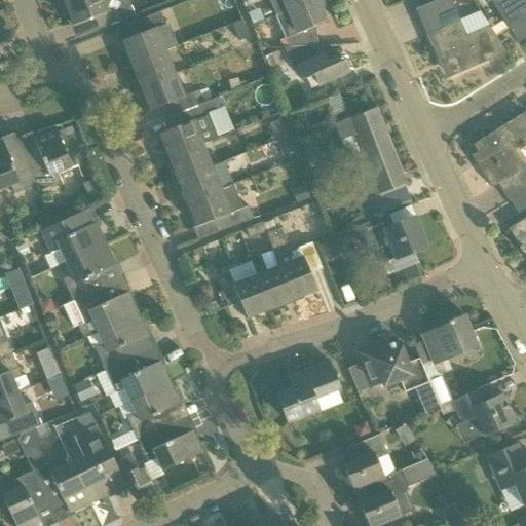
[(103,0),(68,0),(64,2),(73,26),(89,20),(95,32),(134,15),(129,3),(123,6),(121,1),(119,0),(103,0)]
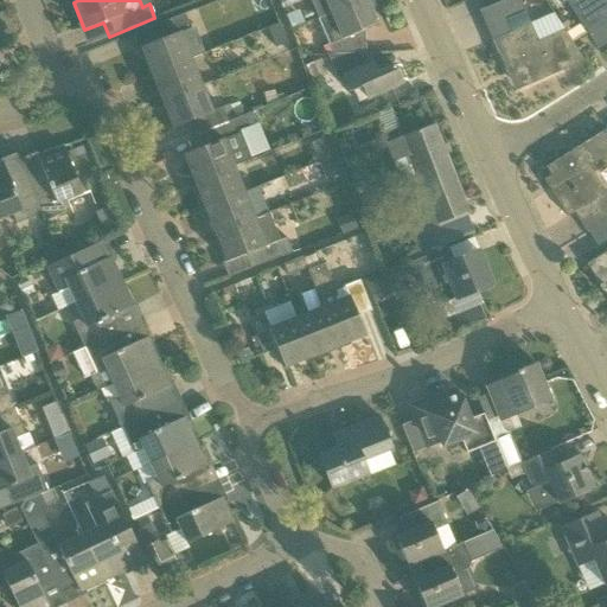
[(319,19),(360,0),(310,0),(318,19),(319,19)]
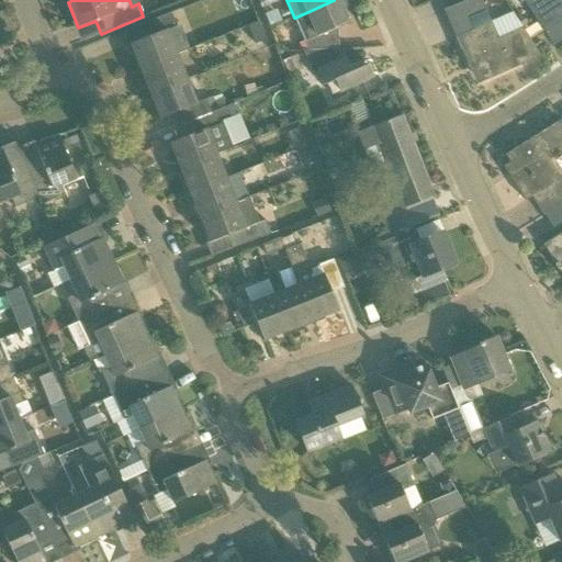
[(334,0),(295,18),(310,51),(338,48),(337,27),(349,23),(339,0),(334,0)]
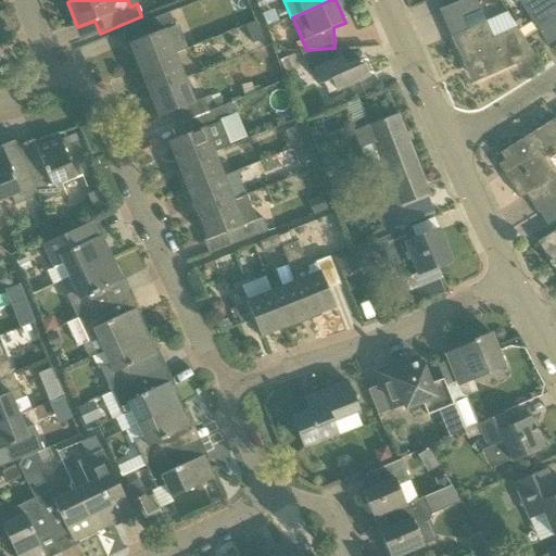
[(555,0),(522,0),(523,0),(519,3),(536,28),(546,45),(555,38),(555,0)]
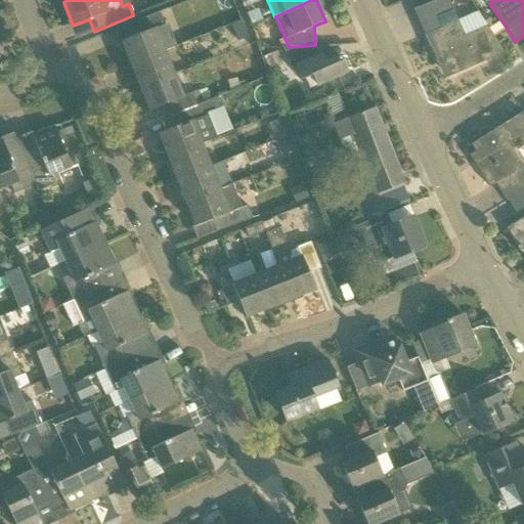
[(122,41),(125,50),(131,64),(166,51),(157,29),(165,26),(160,12),(133,23),(138,35),(122,41)]
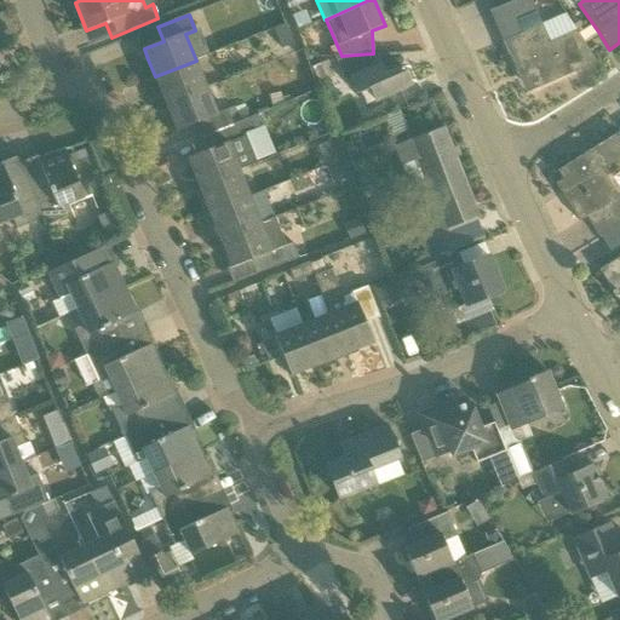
[(274,29),(277,39),(281,49),(293,44),(286,24),(274,29)]
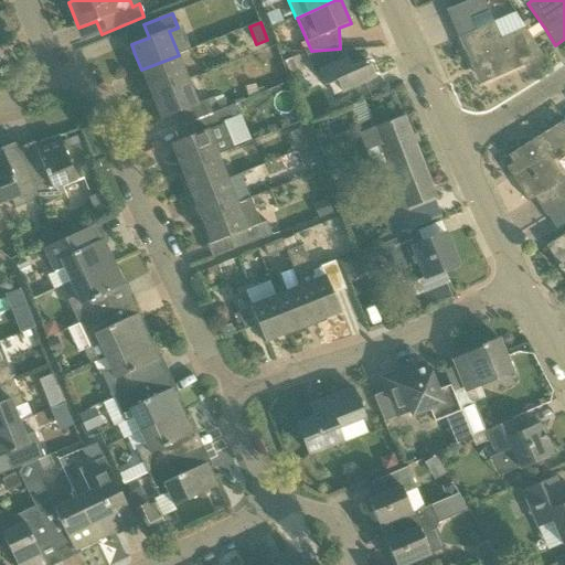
[(524,29),(510,35),(502,39),(494,22),(458,38),(471,70),(477,67),(484,83),(543,57),(524,29)]
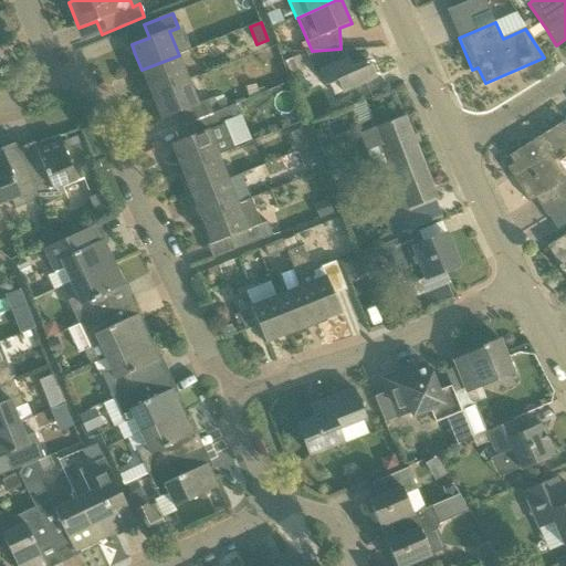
[(312,51),(304,51),(315,74),(320,72),(325,85),(331,83),(337,81),(343,92),(375,79),(366,61),(352,69),(342,50),(341,50),(341,49),(312,51)]
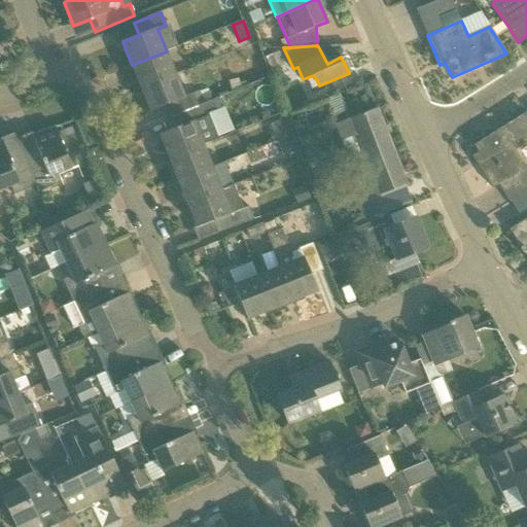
[(132,65),(141,89),(175,75),(167,51),(132,65)]
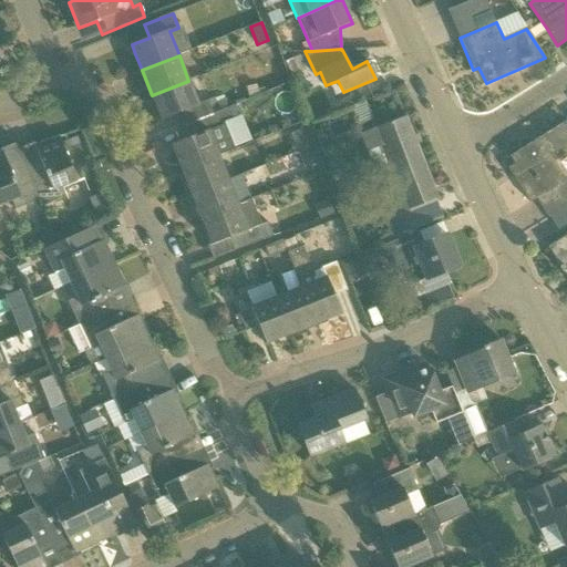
[(213,114),(208,101),(197,105),(188,81),(152,95),(162,120),(179,113),(184,125),(213,114)]
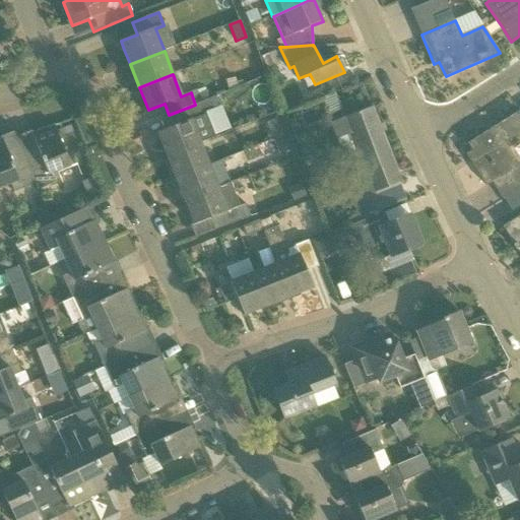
[(196,90),(191,92),(195,105),(201,103),(196,90)]
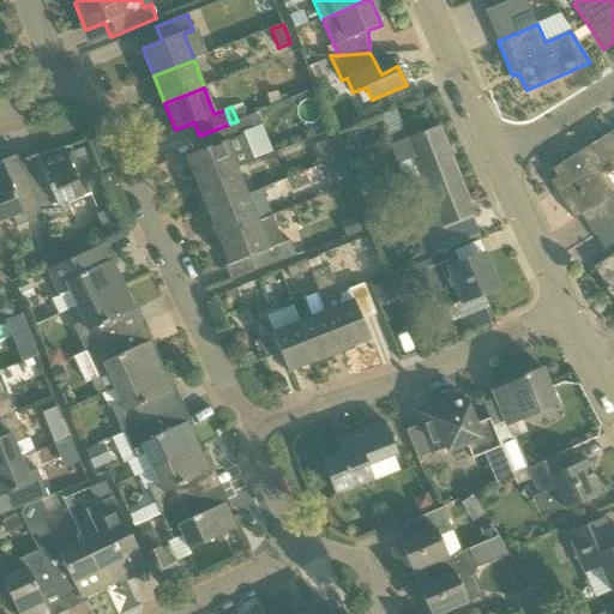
[(238,121),(230,124),(199,136),(205,149),(186,157),(196,184),(235,169),(253,162),(242,134),(254,130),(248,116),(238,121)]
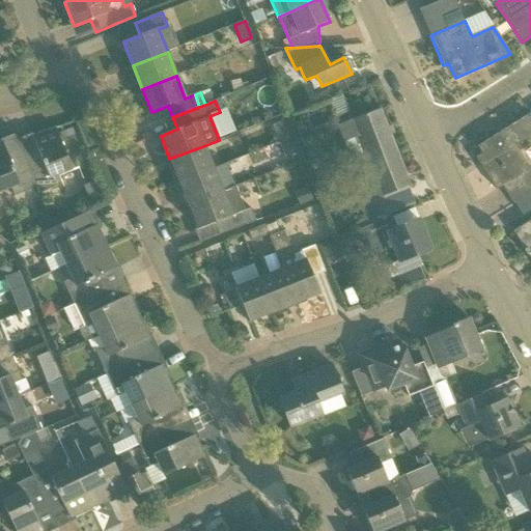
[(369,202),(411,186),(380,109),(338,126),(344,142),(358,137),(366,159),(371,172),(359,177),(369,202)]
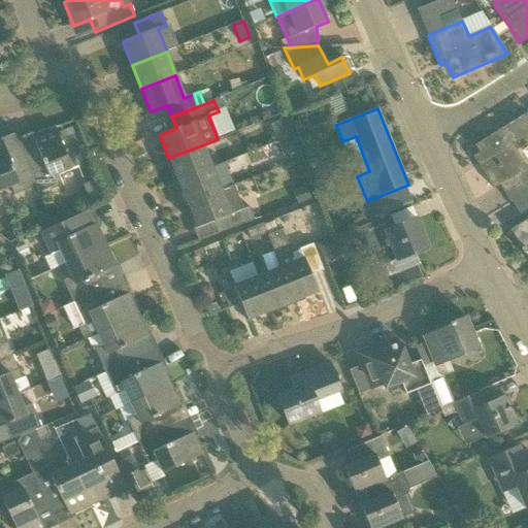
[(510,203),(512,202),(527,192),(527,170),(525,166),(512,144),(524,136),(527,140),(527,138),(527,116),(526,113),(474,145),(484,161),(479,165),(493,189),(499,185),(510,203)]
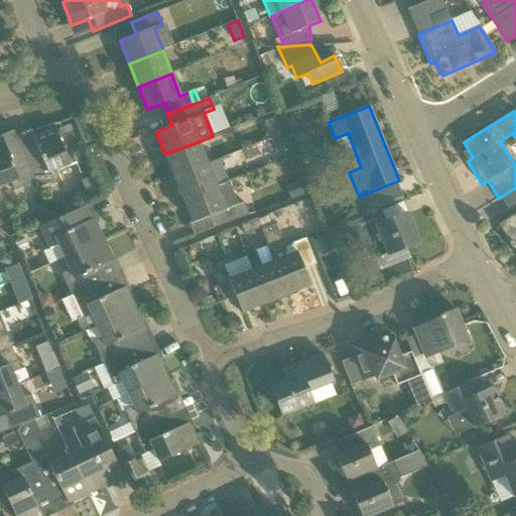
[(270,138),(280,134),(274,118),(264,122),(270,138)]
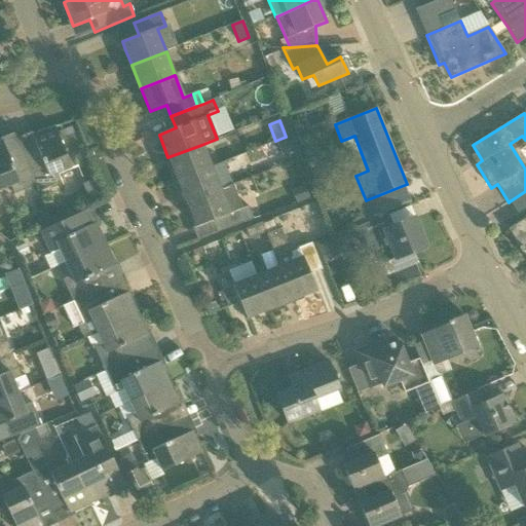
[(71,168),(54,126),(32,136),(39,153),(26,158),(37,186),(39,191),(61,183),(58,174),(71,168)]
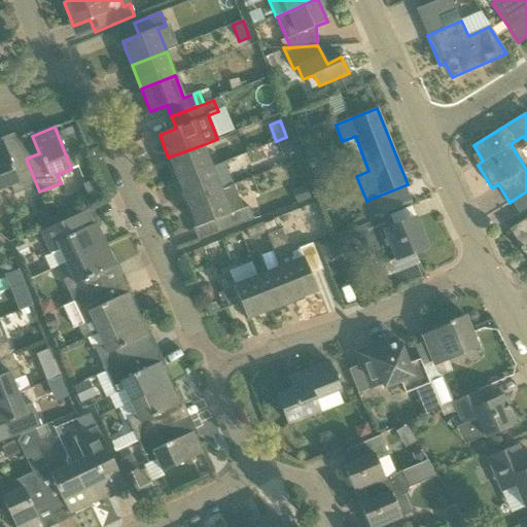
[(286,137),(276,141),(283,157),(292,153),(286,137)]
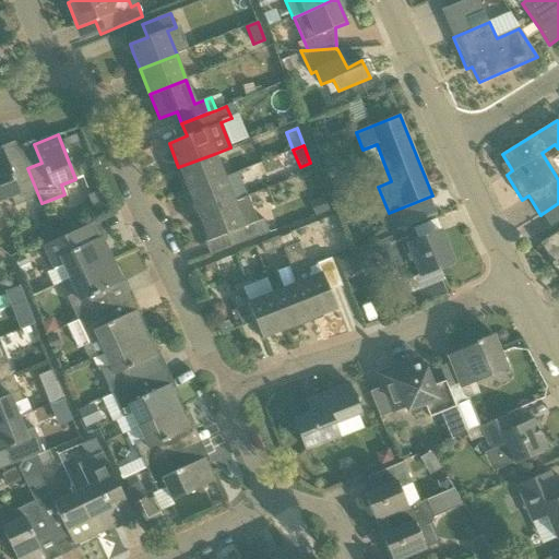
[(2,150),(1,151),(0,151),(0,201),(11,198),(15,207),(39,198),(27,168),(25,163),(10,168),(2,150)]
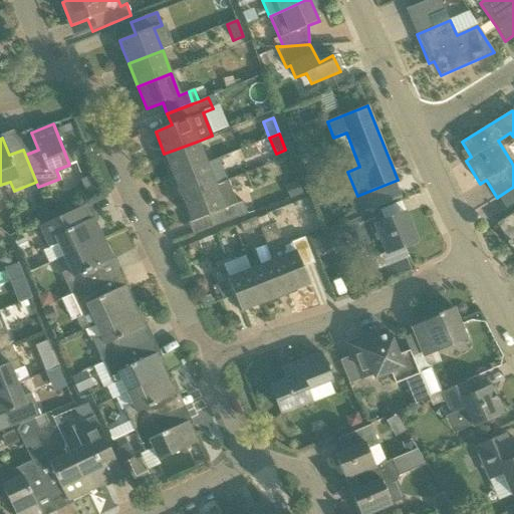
[(164,154),(173,177),(206,164),(197,142),(164,154)]
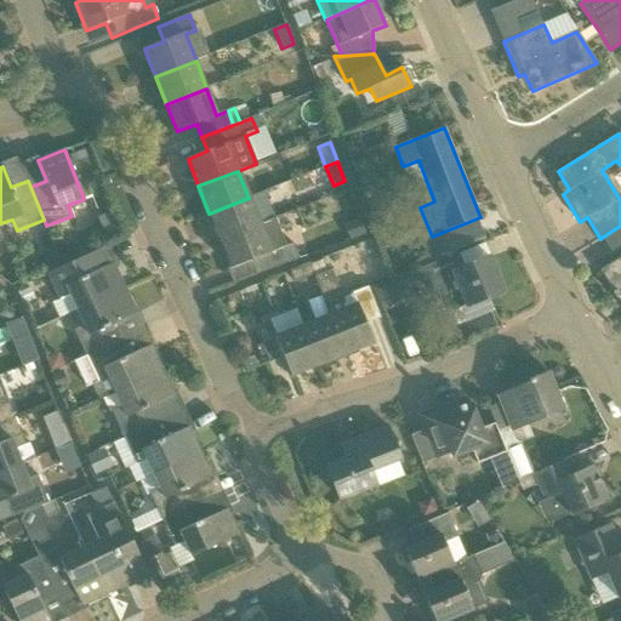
[(209,214),(220,240),(260,224),(249,198),(209,214)]
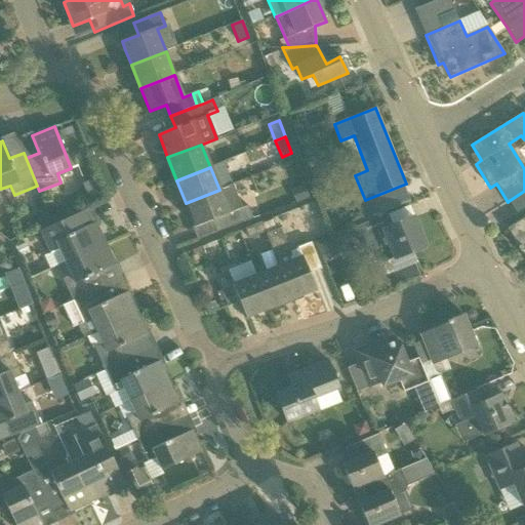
[(232,186),(219,190),(186,203),(195,227),(212,220),(216,233),(244,223),(239,209),(241,208),(232,186)]
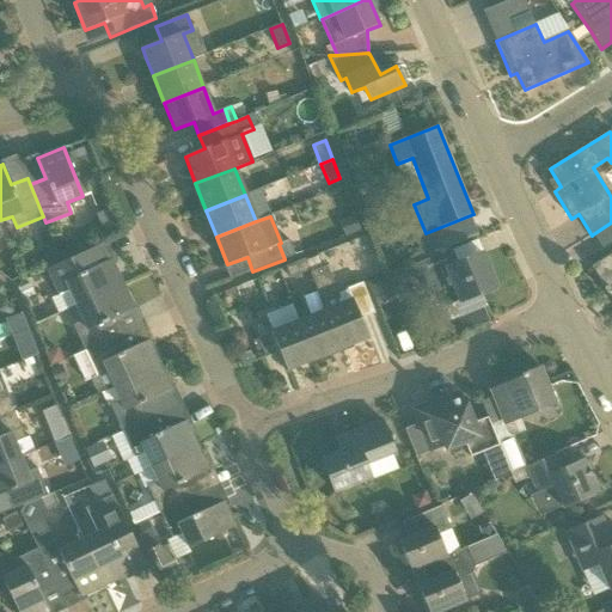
[(611,222),(593,234),(603,249),(611,242),(611,222)]
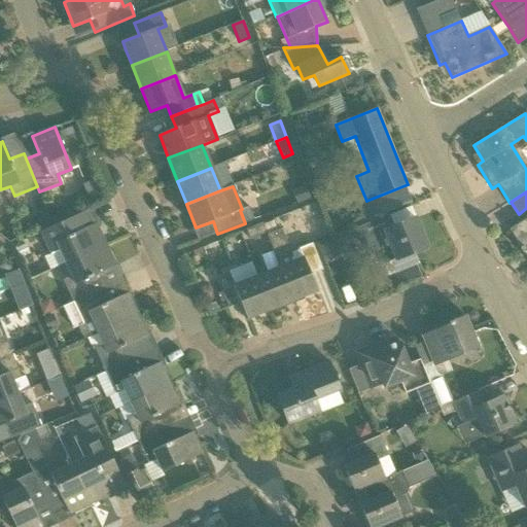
[(61,204),(46,210),(53,224),(66,218),(61,204)]
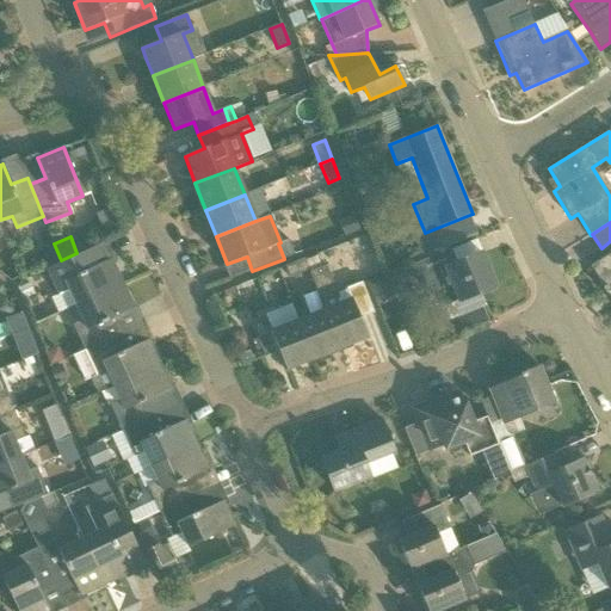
[(54,247),(41,253),(47,267),(60,261),(54,247)]
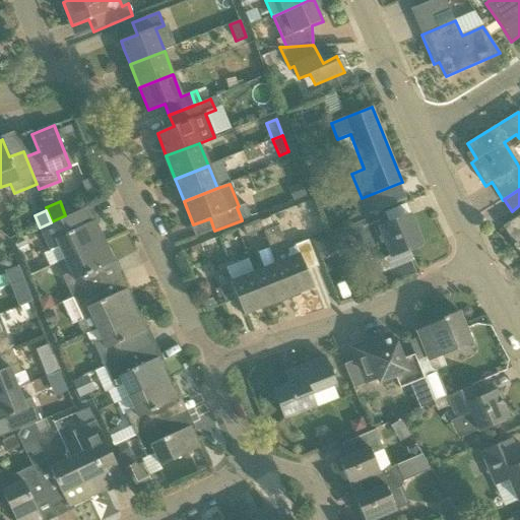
[(384,212),(383,212),(353,224),(363,245),(369,242),(377,262),(388,257),(392,266),(410,259),(406,250),(420,244),(409,215),(388,223),(384,212)]
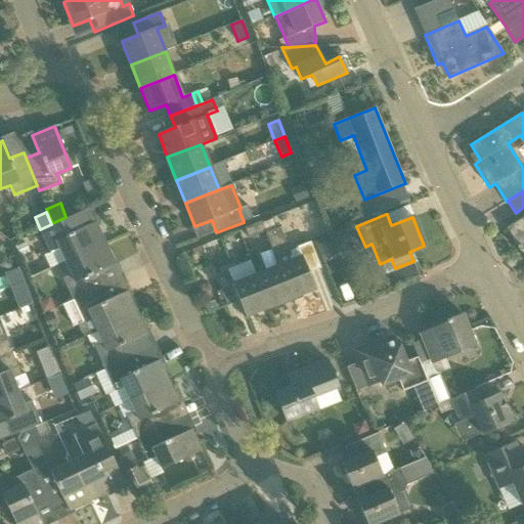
[(59,251),(64,263),(105,245),(95,222),(78,230),(72,216),(53,225),(40,231),(50,254),(59,251)]
